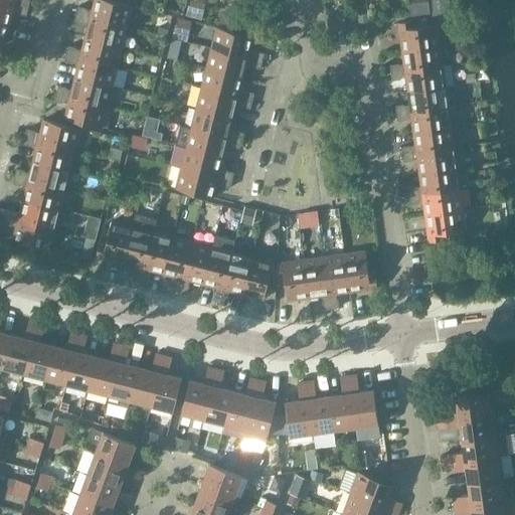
[(0,0),(0,1),(28,8),(30,1),(26,0),(0,0)]
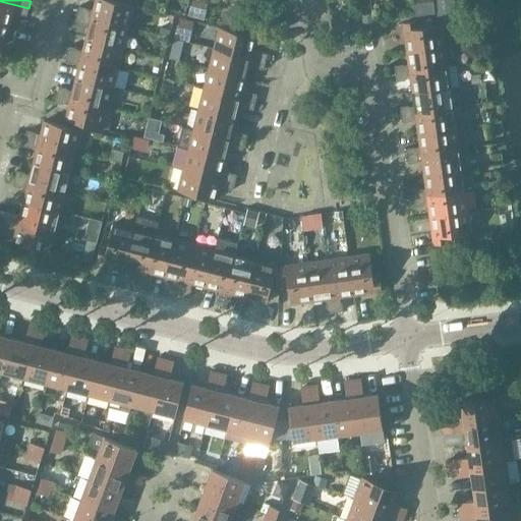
[(79,7),(77,14),(129,27),(134,7),(108,0),(96,0),(94,10),(79,7)]
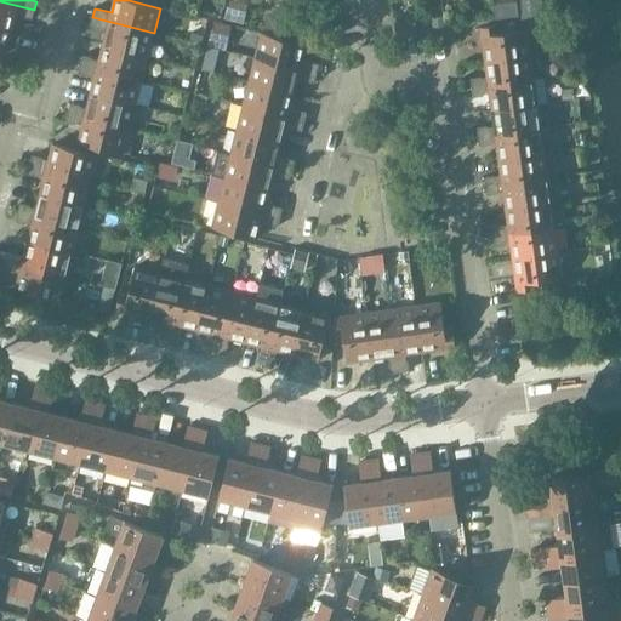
[(0,27),(12,30),(16,16),(32,20),(34,10),(0,1),(0,27)]
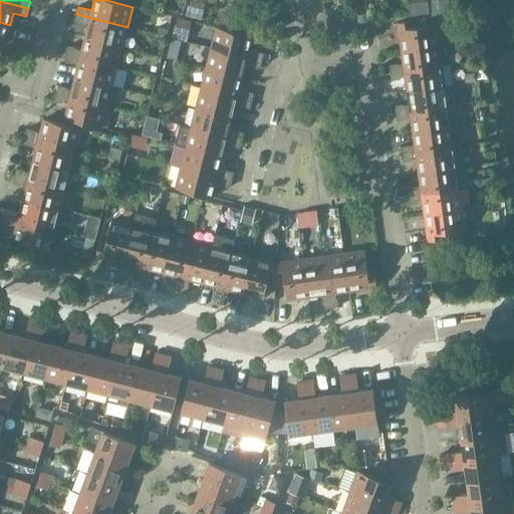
[(448,1),(431,4),(433,16),(449,14),(448,1)]
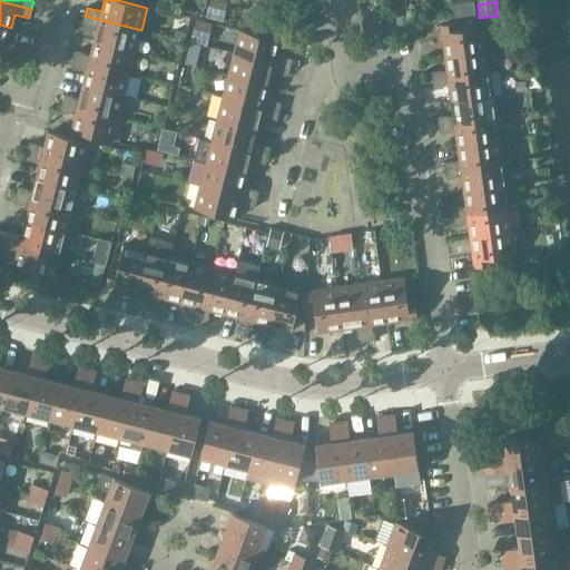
[(98,28),(95,42),(136,52),(141,30),(85,16),(82,25),(98,28)]
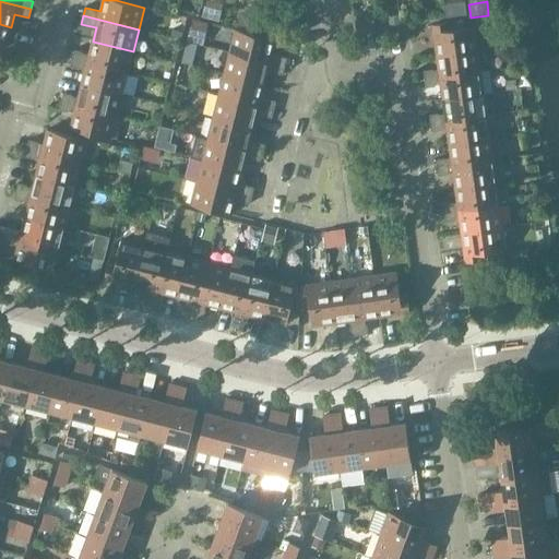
[(432,25),(437,56),(478,50),(475,27),(452,31),(451,23),(432,25)]
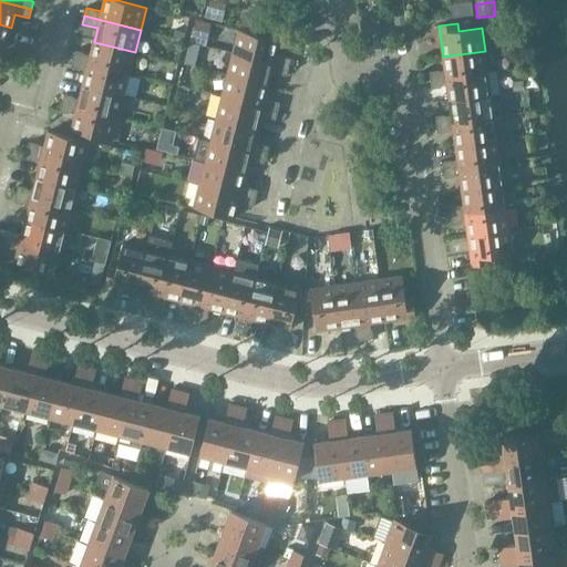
[(0,49),(4,50),(11,28),(0,24),(0,49)]
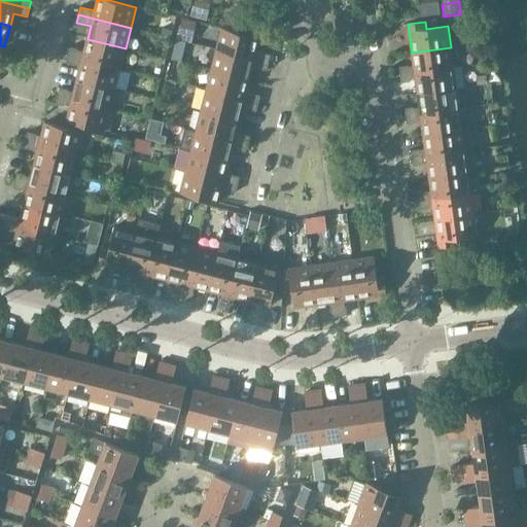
[(222,29),(217,49),(269,63),(271,56),(256,51),(260,38),(222,29)]
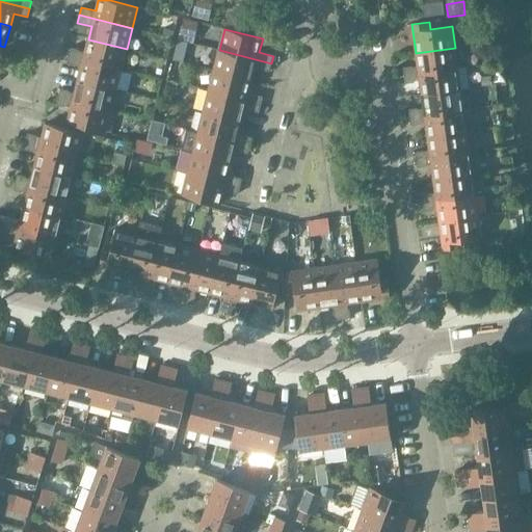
[(71,48),(69,56),(122,70),(127,49),(88,40),(85,52),(71,48)]
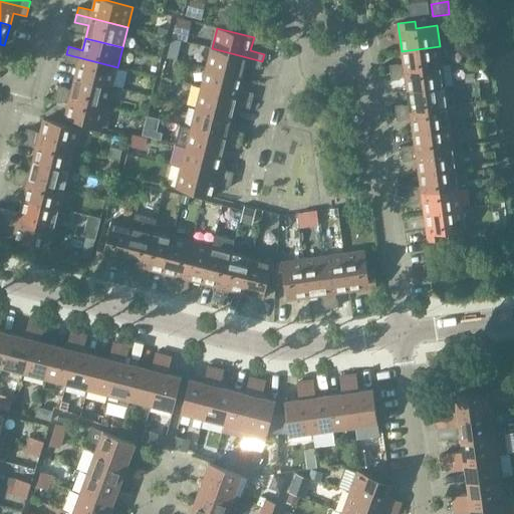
[(390,66),(391,73),(443,66),(440,46),(402,51),(404,64),(390,66)]
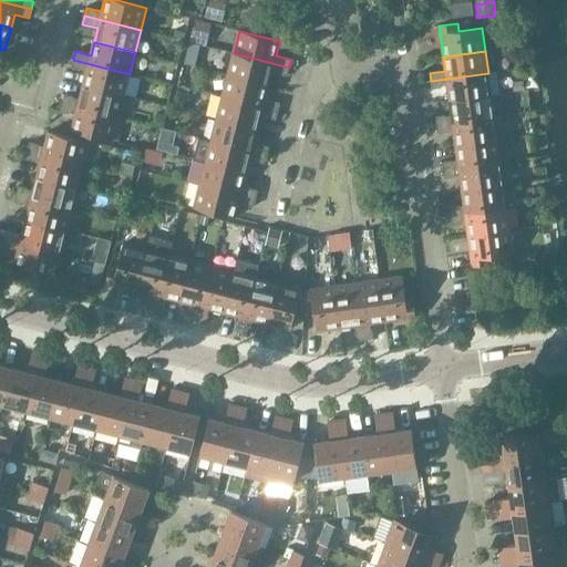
[(289,68),(234,53),(228,75),(268,86),(272,73),(287,76),(289,68)]
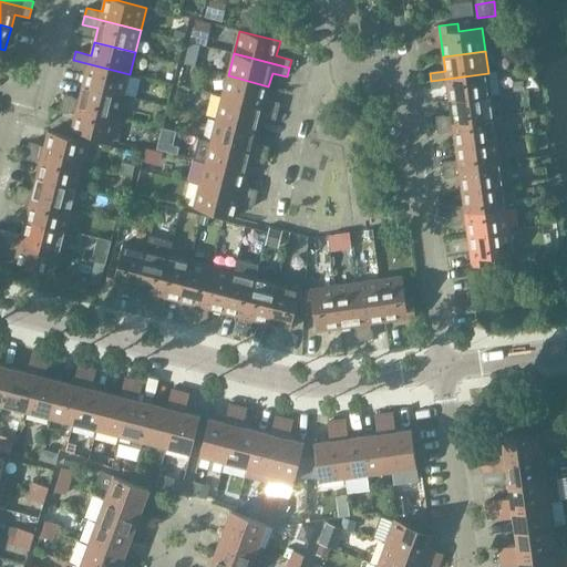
[(86,72),(83,85),(124,96),(130,74),(73,60),(71,69),(86,72)]
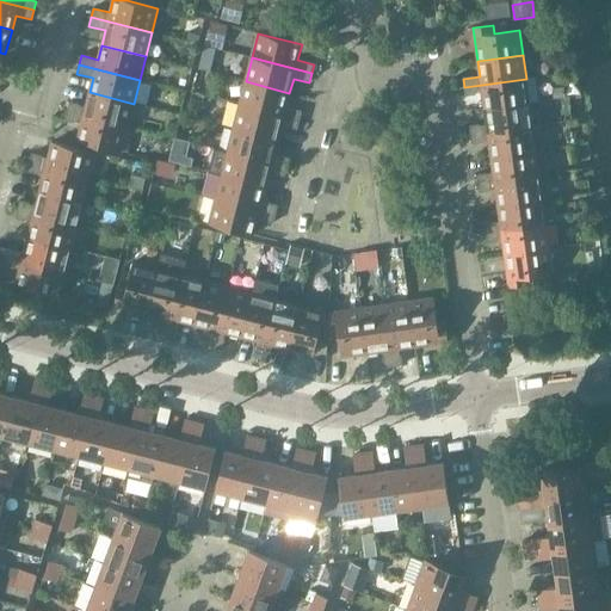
[(526,79),(464,87),(466,97),(482,94),(485,110),(530,103),(526,79)]
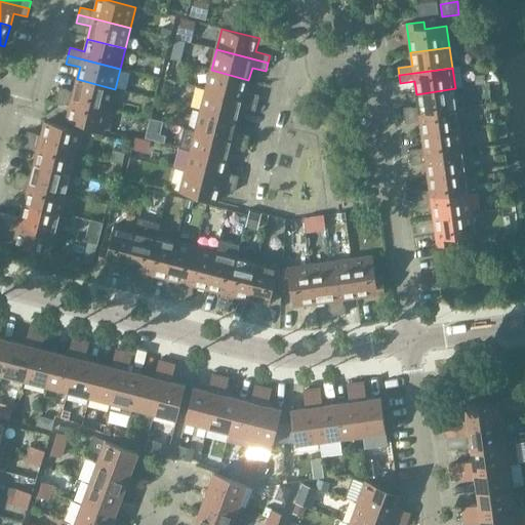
[(248,80),(211,70),(205,90),(257,104),(259,95),(245,92),(248,80)]
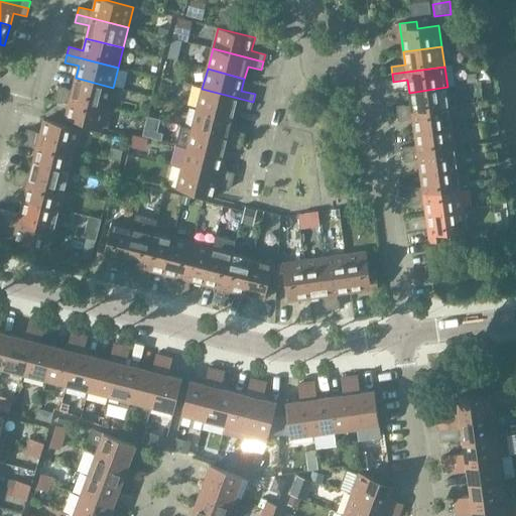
[(58,87),(56,94),(108,107),(113,88),(76,78),(73,90),(58,87)]
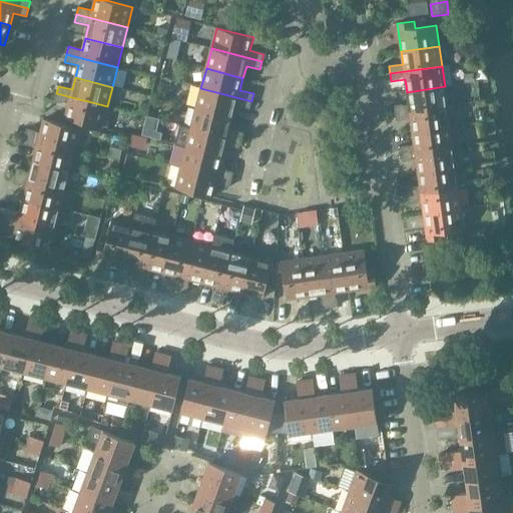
[(395,106),(396,114),(447,106),(445,86),(407,92),(408,104),(395,106)]
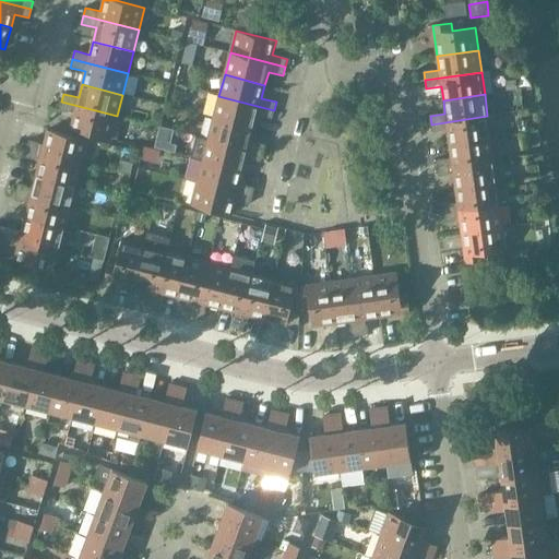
[(274,110),(218,96),(213,118),(253,128),(257,115),(272,119),(274,110)]
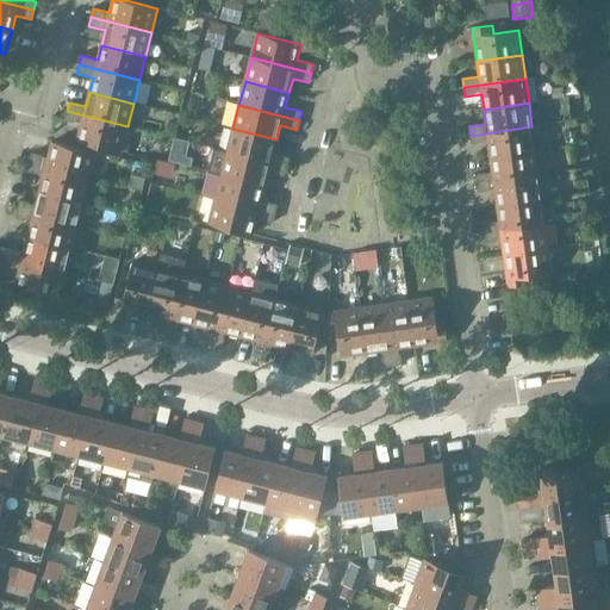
[(128,126),(67,111),(64,120),(81,124),(78,141),(122,151),(128,126)]
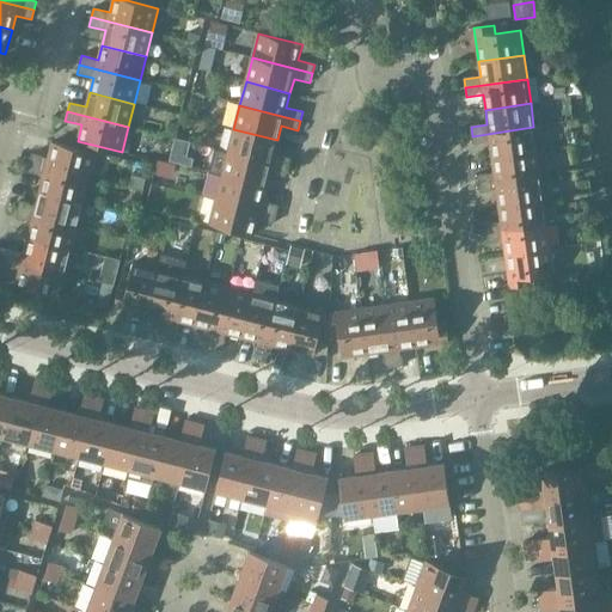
[(490,142),(491,158),(537,152),(533,127),(472,136),(473,145),(490,142)]
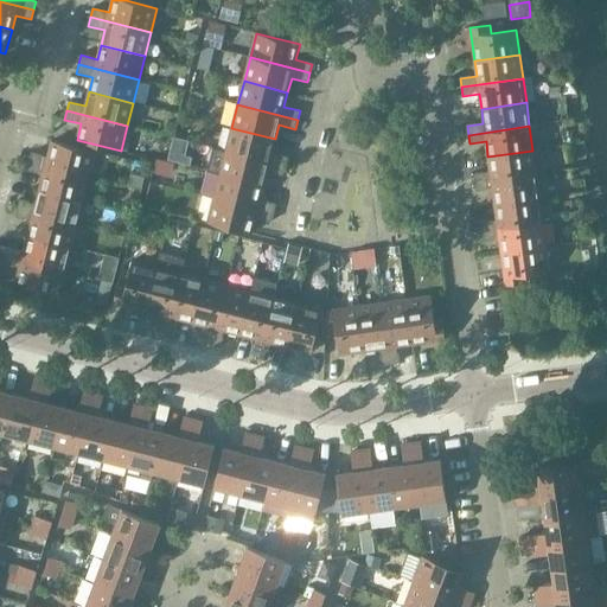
[(275,139),(231,128),(225,152),(286,167),(288,158),(272,153),(275,139)]
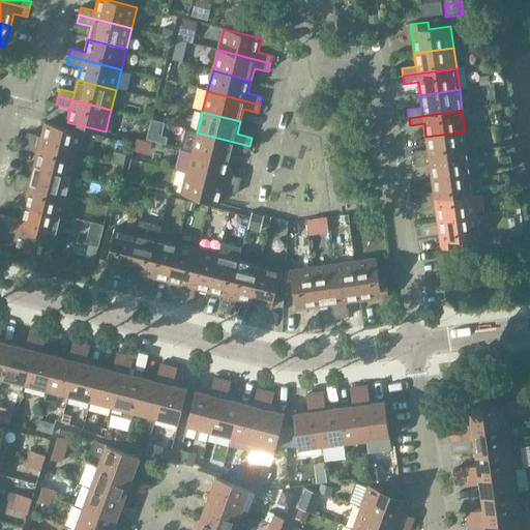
[(26,141),(78,154),(84,134),(46,123),(41,137),(28,134),(26,141)]
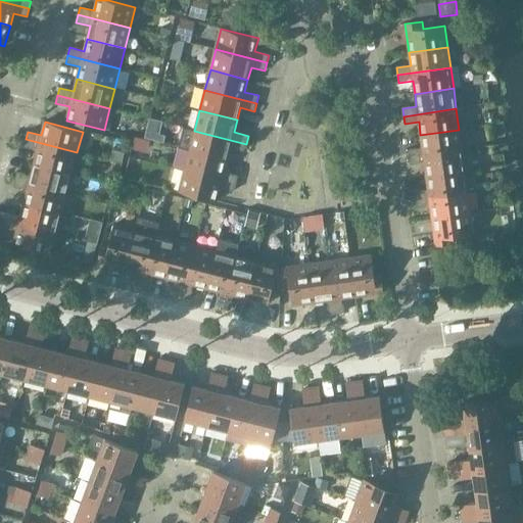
[(459,130),(420,135),(422,148),(408,150),(409,157),(462,150),(459,130)]
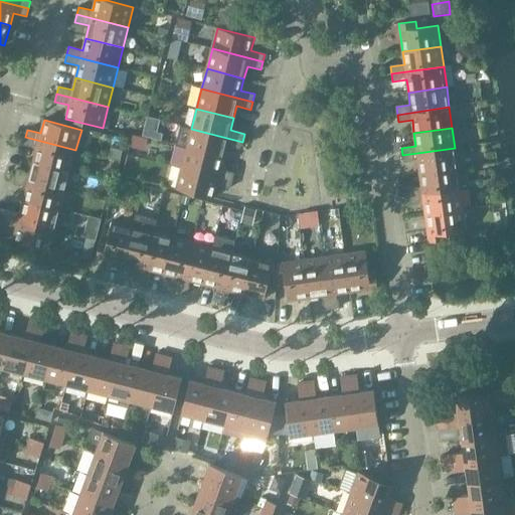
[(186,148),(223,158),(226,146),(240,149),(242,142),(191,129),(186,148)]
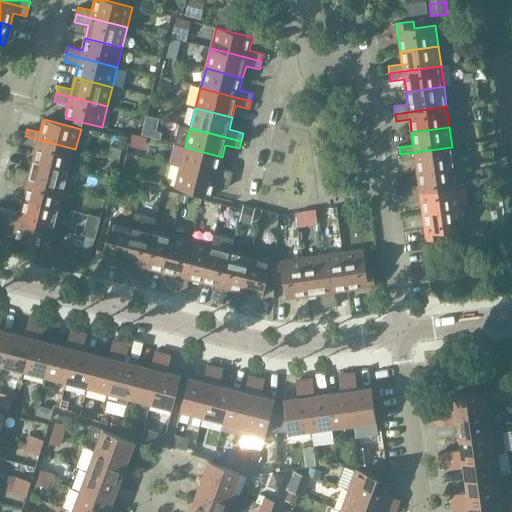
[(33,160),(70,169),(75,149),(25,136),(23,144),(36,147),(33,160)]
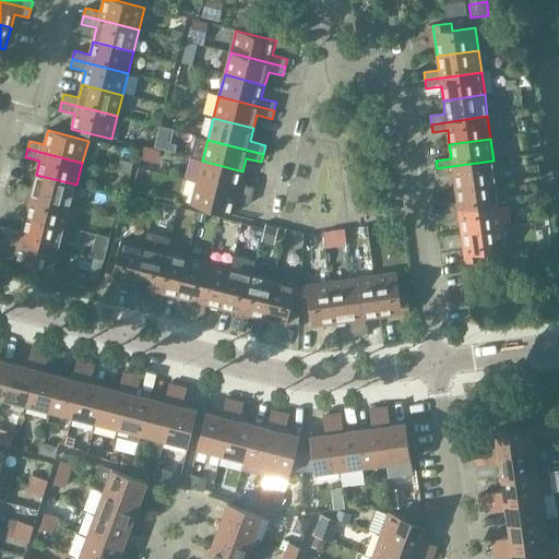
[(197,182),(252,197),(254,188),(239,185),(242,171),(202,161),(197,182)]
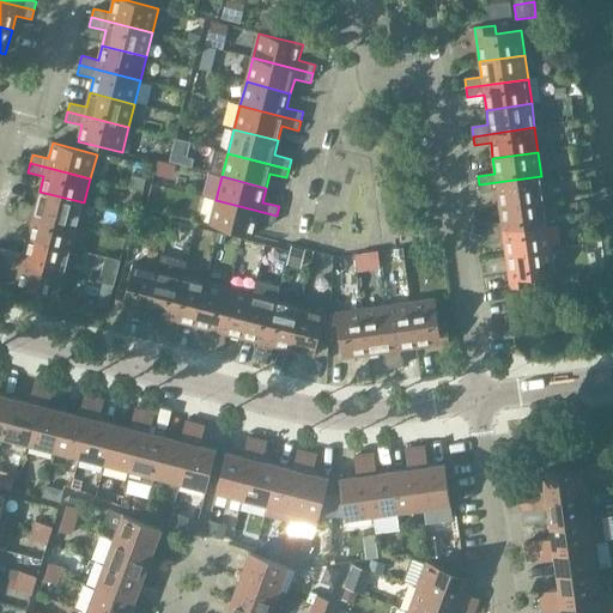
[(497,192),(499,207),(545,200),(541,176),(479,184),(480,194),(497,192)]
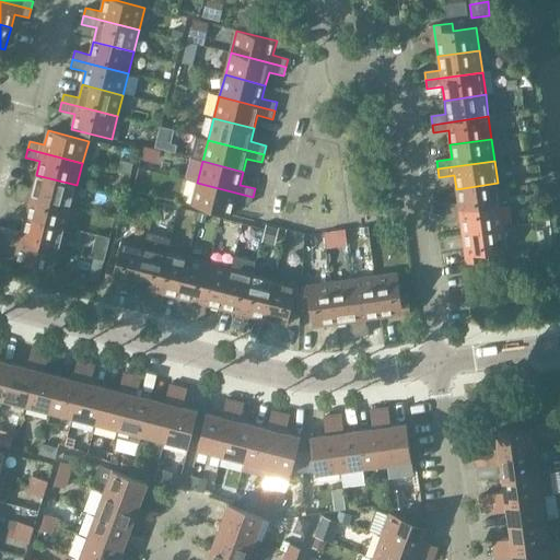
[(19,184),(16,193),(71,207),(77,185),(36,175),(33,188),(19,184)]
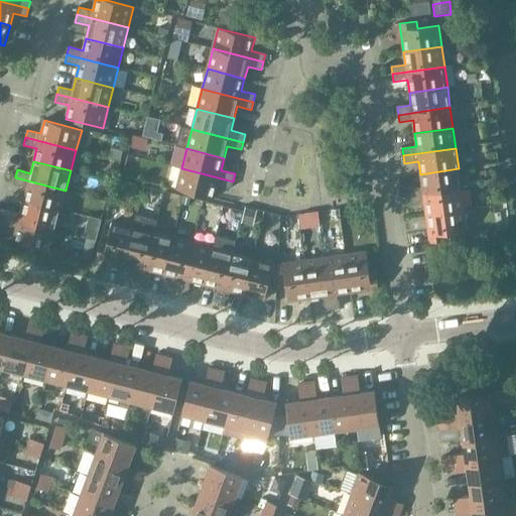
[(233,181),(181,168),(176,189),(214,199),(217,185),(231,189),(233,181)]
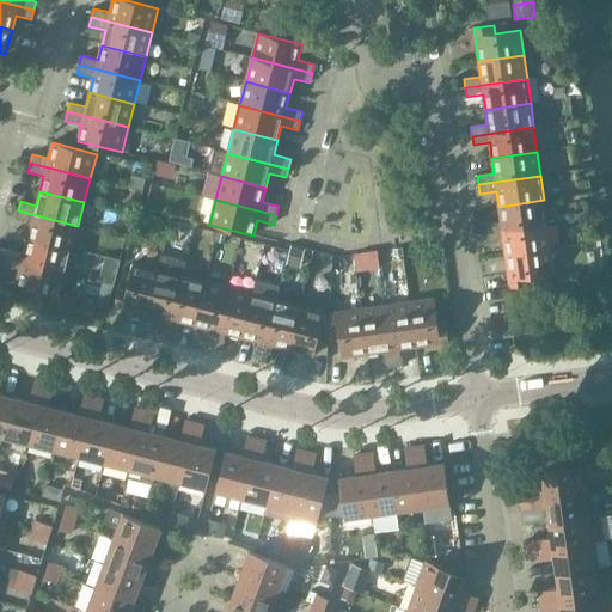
[(548,225),(544,200),(499,207),(501,221),(484,224),(485,233),(548,225)]
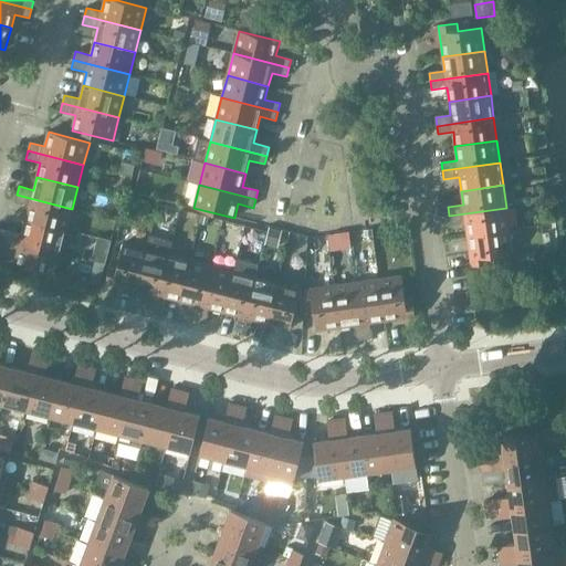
[(29,207),(25,220),(66,230),(72,209),(17,195),(14,203),(29,207)]
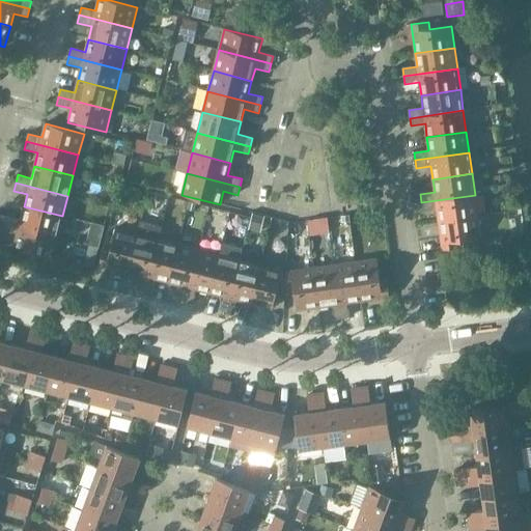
[(477,216),(475,195),(421,202),(422,211),(437,208),(439,221),(477,216)]
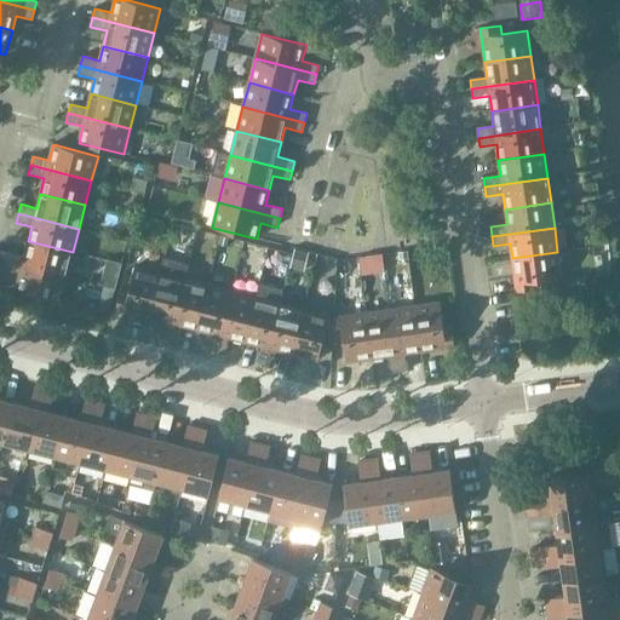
[(9,252),(6,260),(67,276),(73,252),(28,241),(24,256),(9,252)]
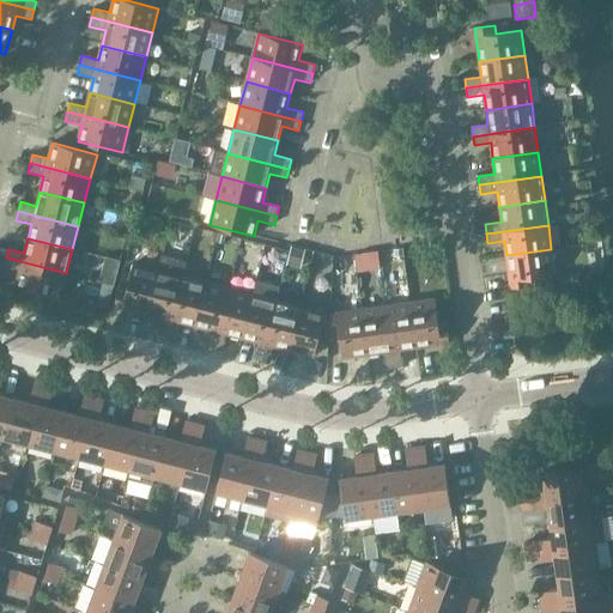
[(551,249),(507,255),(511,289),(530,286),(529,278),(554,274),(551,249)]
